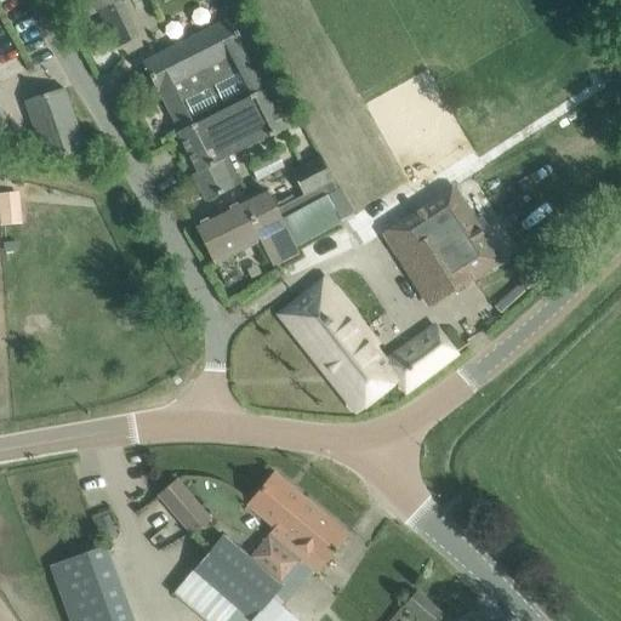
[(91,0),(98,12),(121,0),(91,0)]
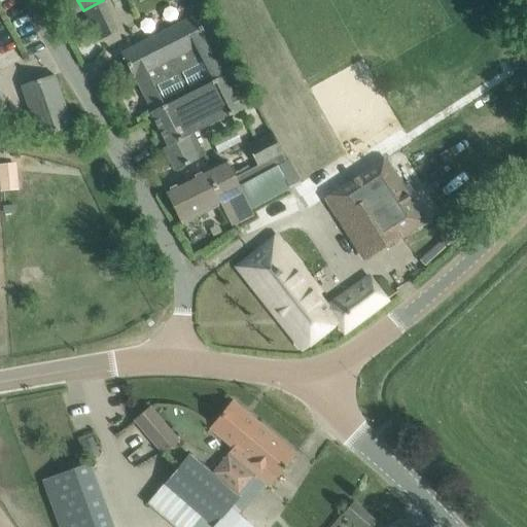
[(196,15),(139,44),(120,54),(133,78),(135,77),(151,111),(150,112),(167,146),(163,148),(174,171),(205,155),(194,133),(227,115),(229,116),(243,109),(196,15)]
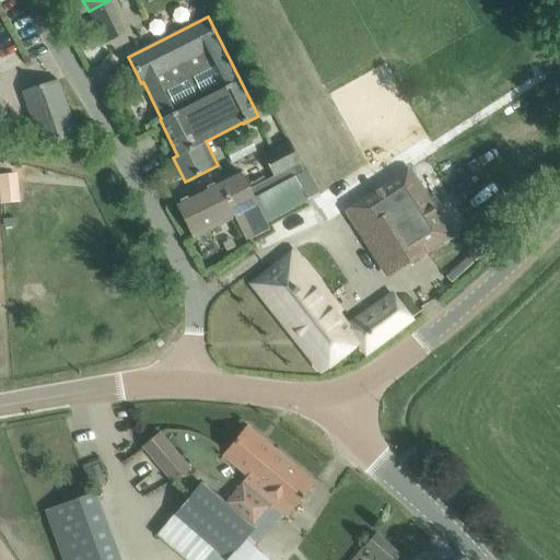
[(57,79),(36,86),(22,91),(41,147),(76,135),(57,79)]
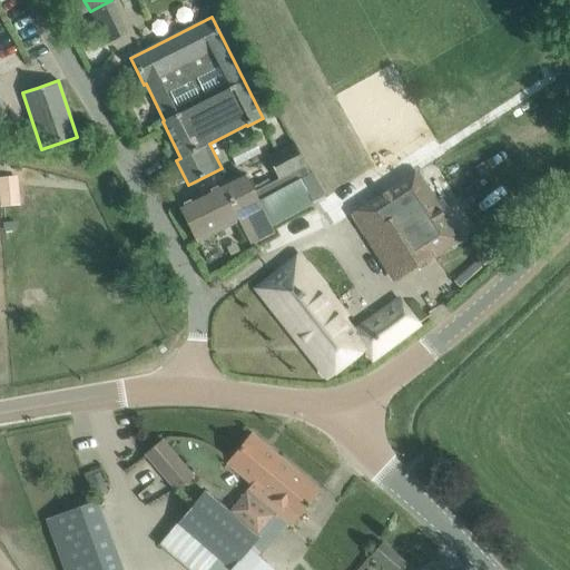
[(266,157),(271,166),(277,178),(252,192),(242,173),(178,205),(197,242),(239,220),(252,245),(273,234),(269,226),(322,199),(293,144),(266,157)]
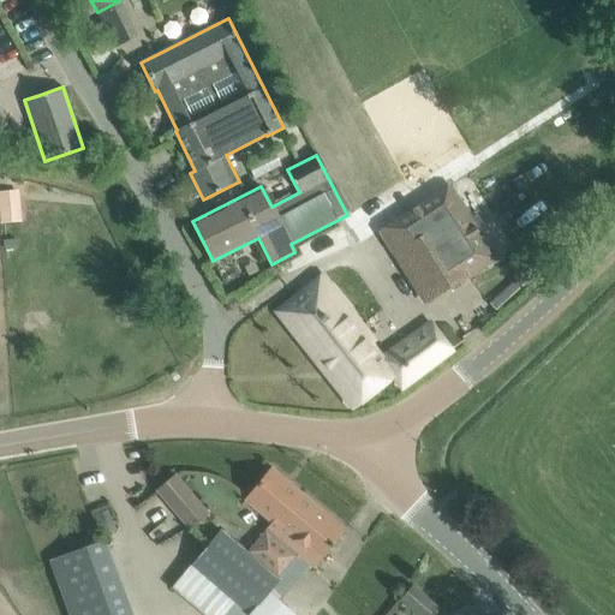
[(382,230),(416,281),(428,302),(495,260),(449,186),(382,230)]
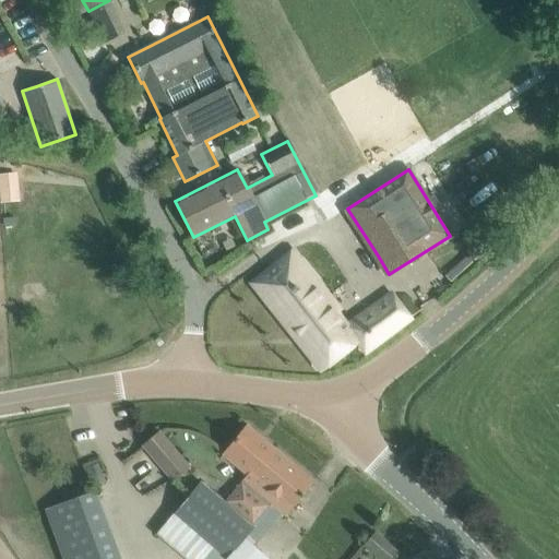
[(20,174),(0,174),(0,202),(0,204),(21,203),(20,174)]
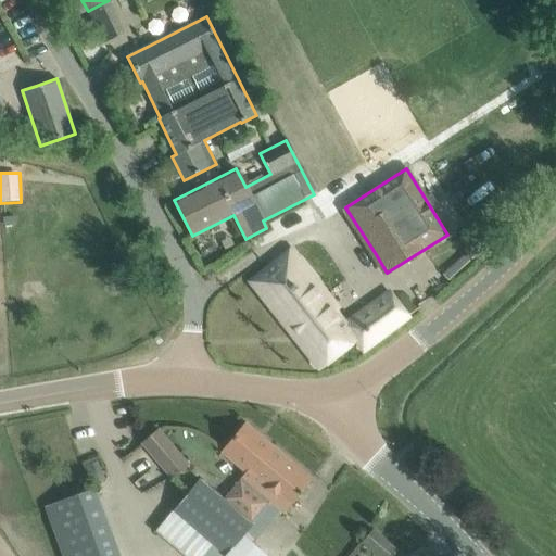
[(292,249),(250,282),(318,367),(354,339),(363,350),(407,316),(388,292),(346,326),(324,298),(328,294),(292,249)]
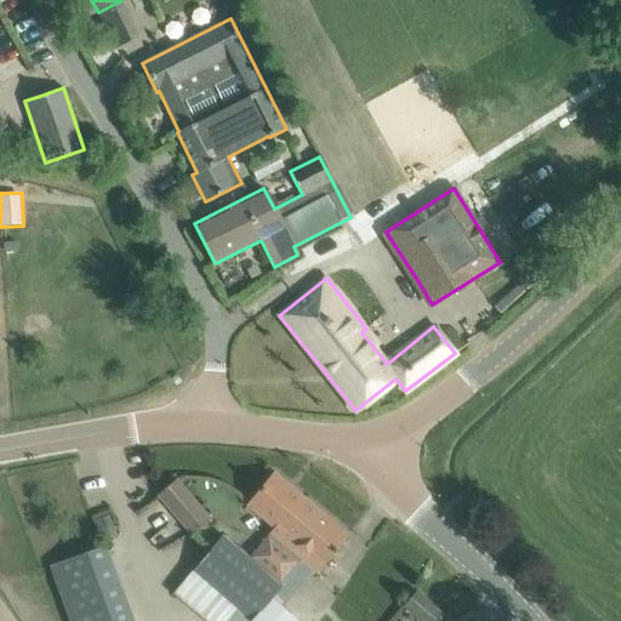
[(246,505),(284,535),(311,503),(273,472),(246,505)]
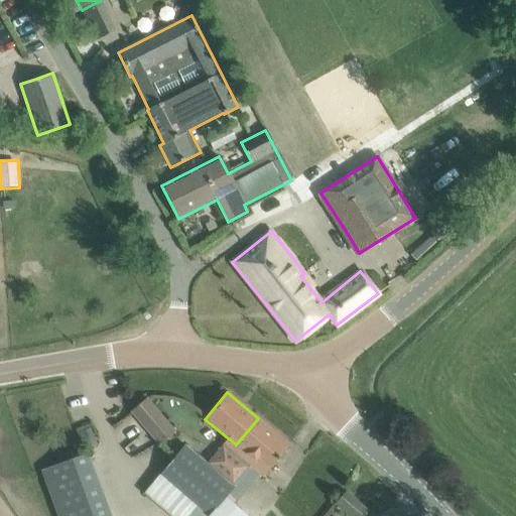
[(159,444),(174,431),(146,398),(131,411),(159,444)]
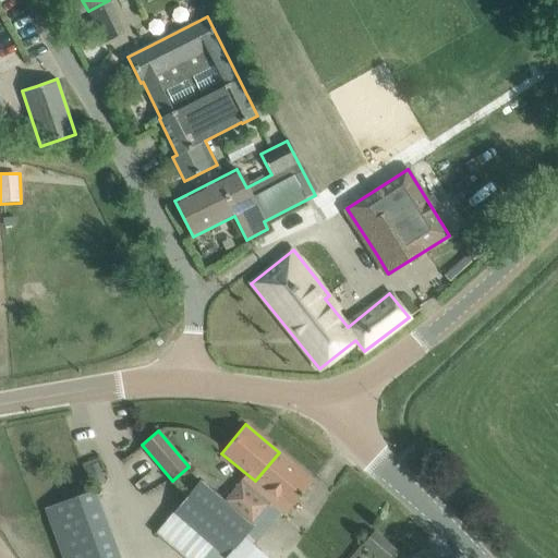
[(313,481),(279,452),(255,481),(289,510),(313,481)]
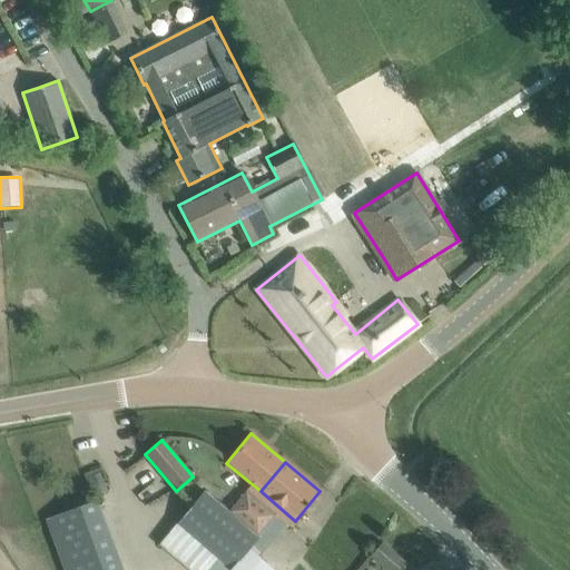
[(100,473),(88,478),(95,494),(107,490),(100,473)]
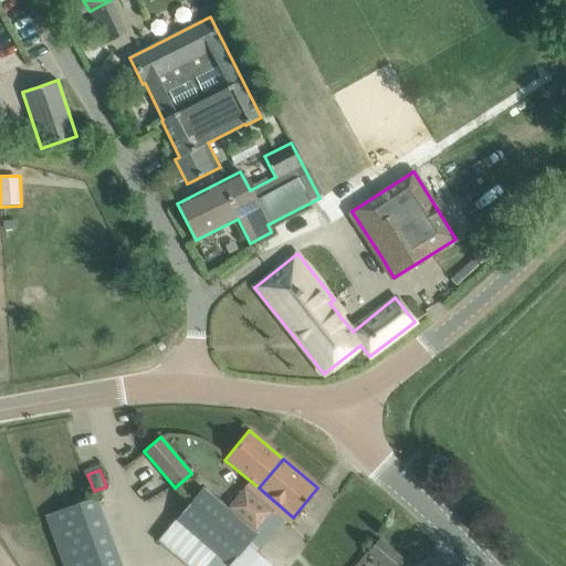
[(226,509),(201,489),(157,540),(187,565),(268,565),(251,552),(274,525),(239,493),(226,509)]
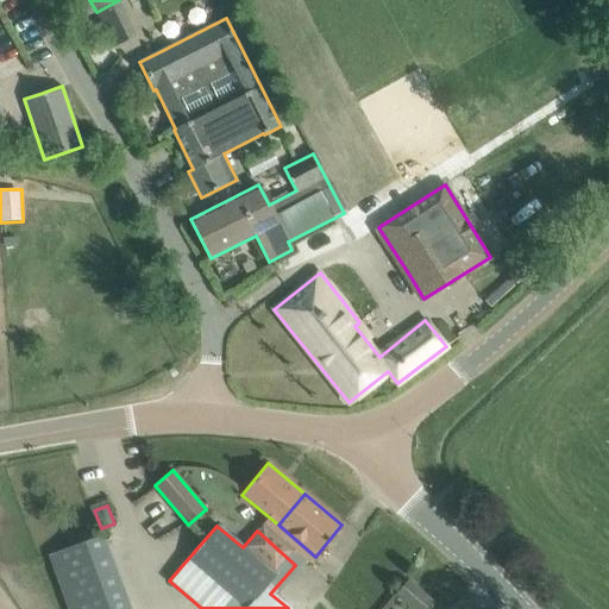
[(130,608),(102,534),(56,552),(49,554),(68,608),(130,608)]
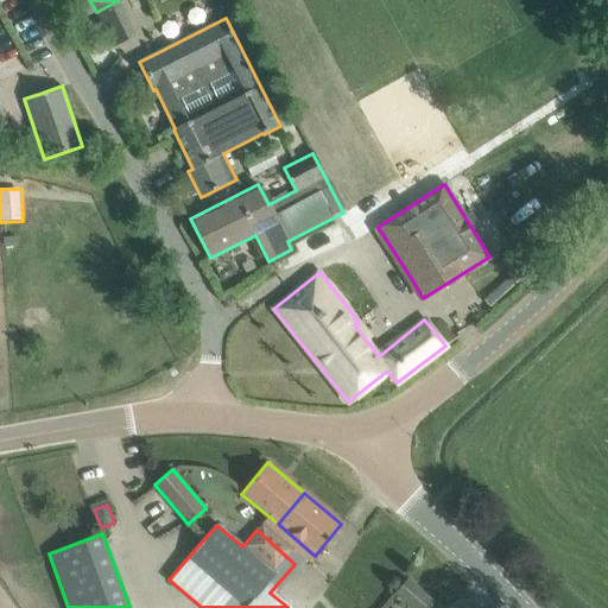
[(394,593),(412,607),(423,607),(431,600),(406,578),(394,593)]
